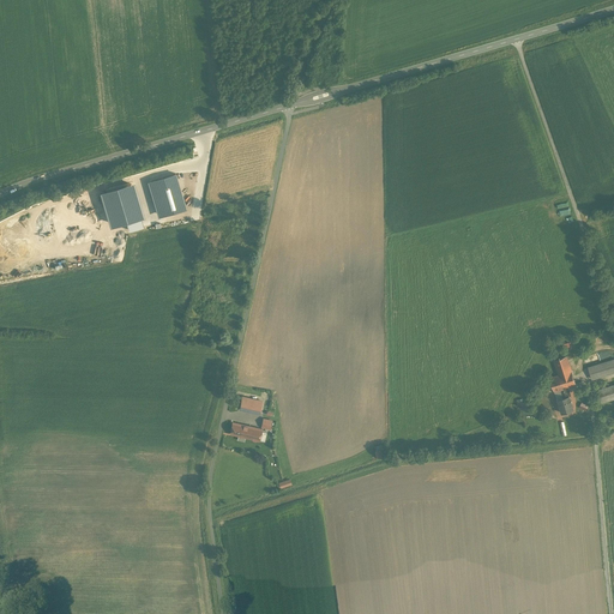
[(176,173),(148,181),(158,217),(187,209),(176,173)]
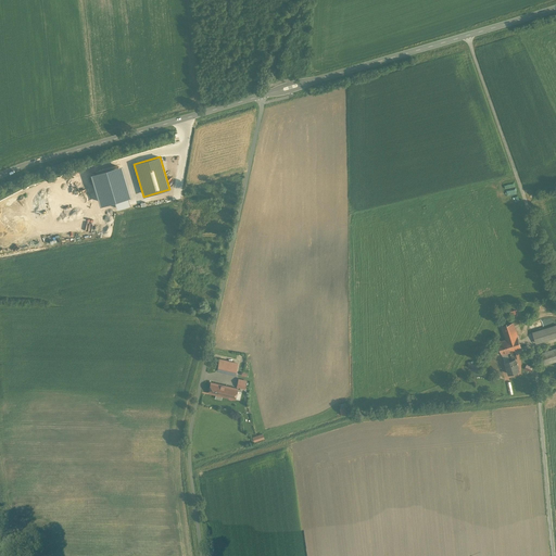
[(122,164),(91,174),(100,205),(131,196),(122,164)]
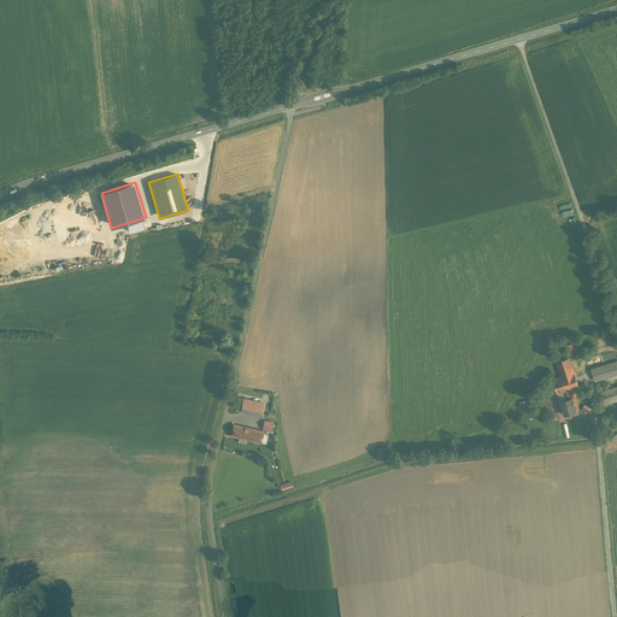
[(560,224),(576,222),(574,211),(563,213),(564,218),(560,219),(560,224)]
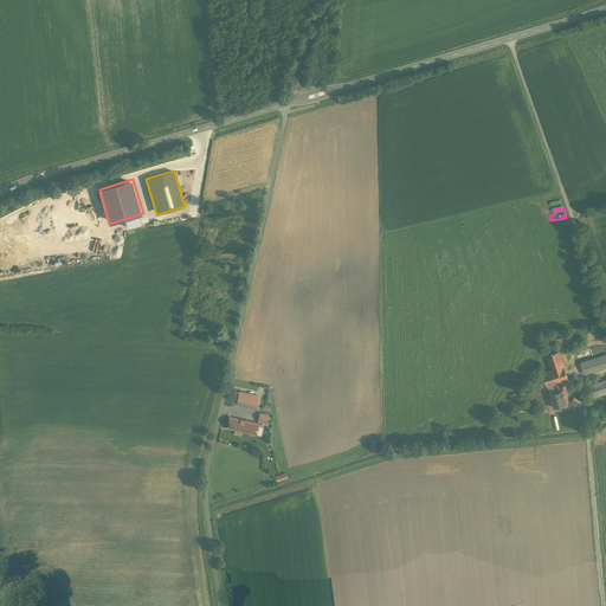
[(550,371),(543,372),(547,386),(568,379),(560,350),(546,355),(550,371)]
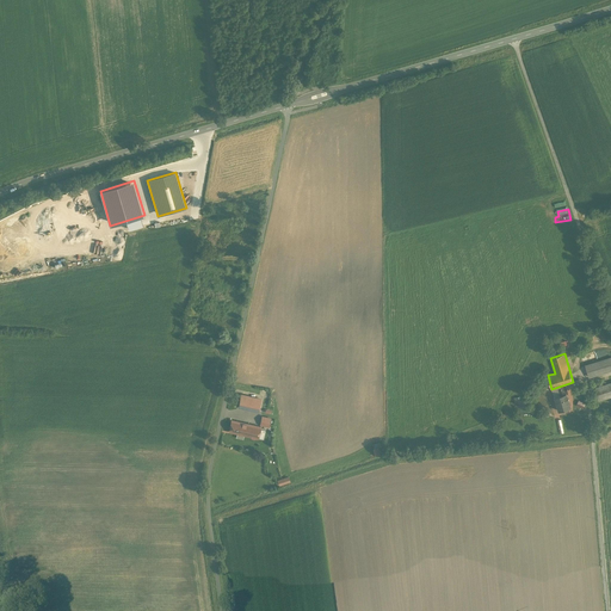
[(610,356),(586,364),(590,377),(610,370),(610,356)]
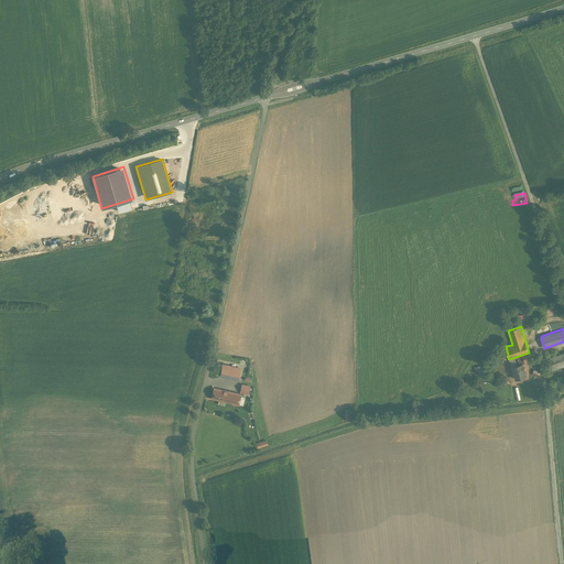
[(563,353),(549,357),(553,370),(563,366),(563,353)]
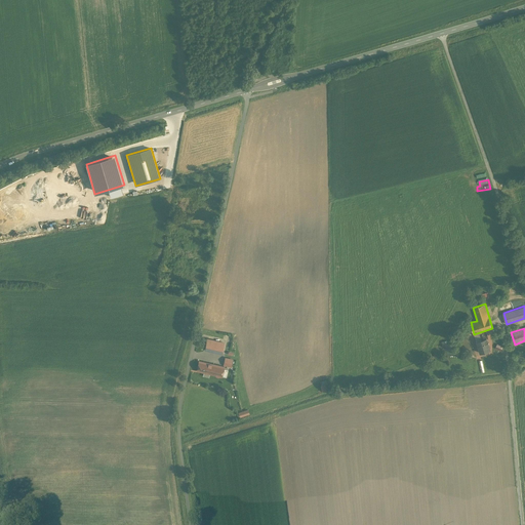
[(227,337),(209,333),(206,345),(224,349),(227,337)]
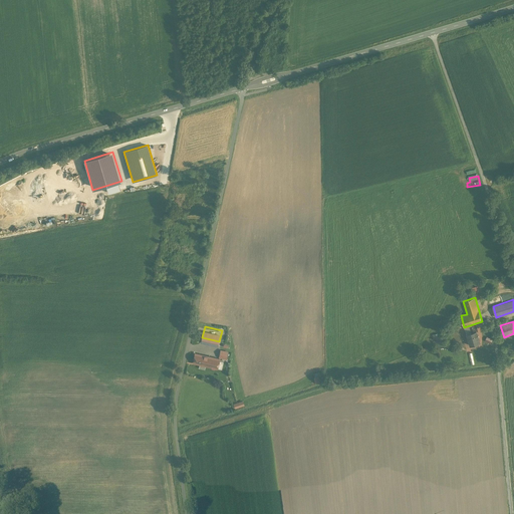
[(477,330),(466,334),(470,346),(481,342),(477,330)]
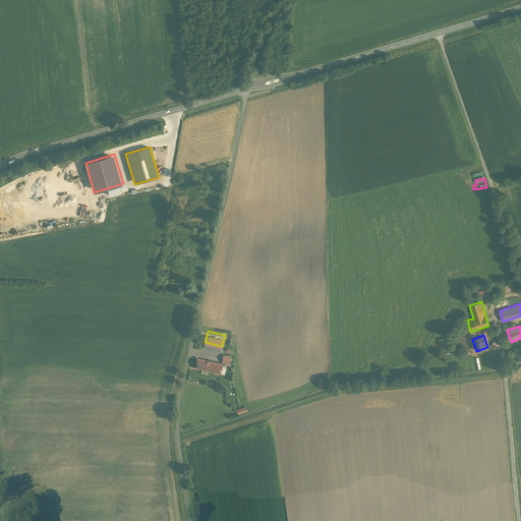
[(233,351),(226,350),(224,358),(232,359),(233,351)]
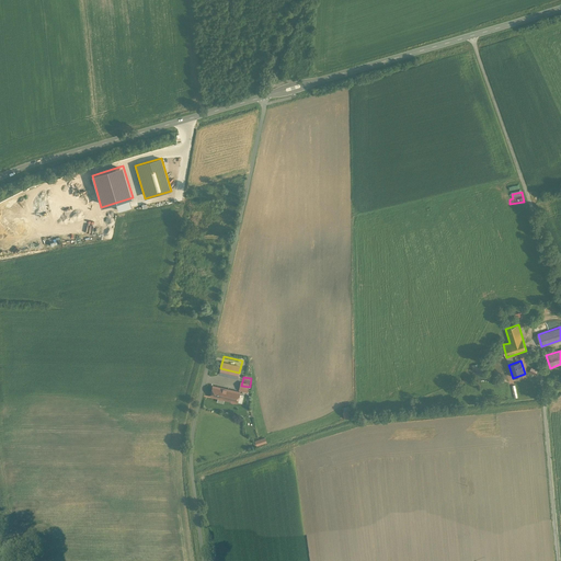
[(242,387),(215,380),(213,391),(240,398),(242,387)]
